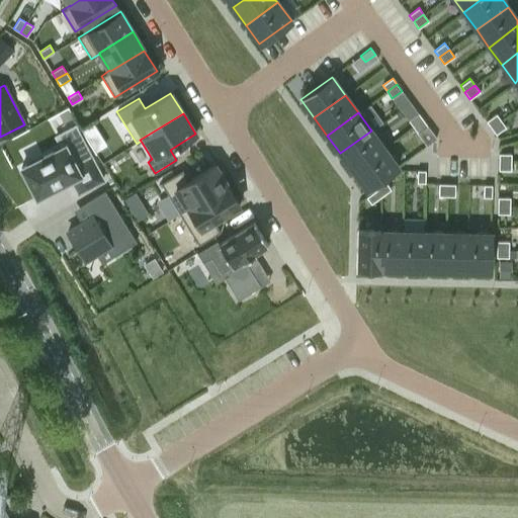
[(418,113),(408,120),(413,126),(423,119),(418,113)]
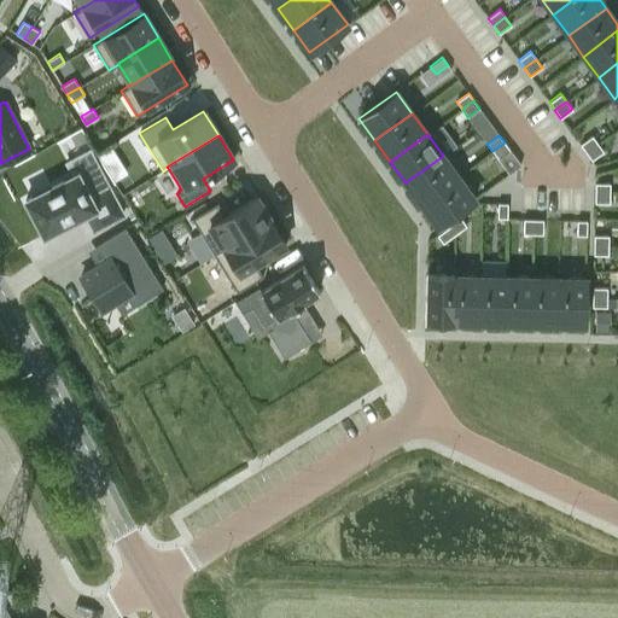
[(579,144),(586,152),(598,144),(592,135),(579,144)]
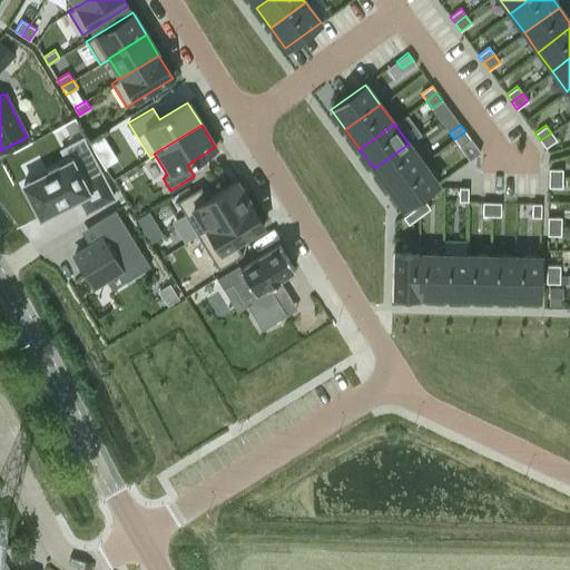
[(471,139),(465,131),(454,139),(460,147),(471,139)]
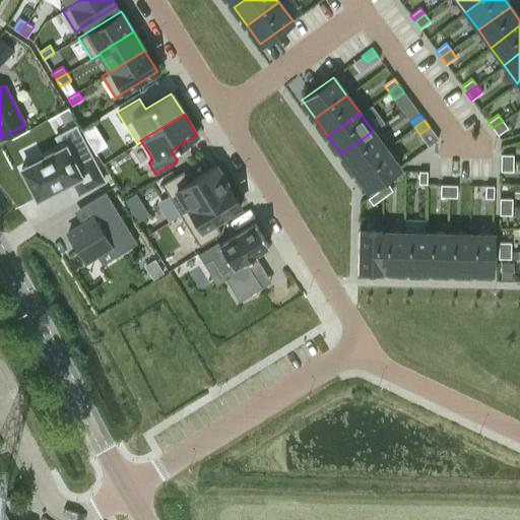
[(498,134),(508,127),(503,121),(493,128),(498,134)]
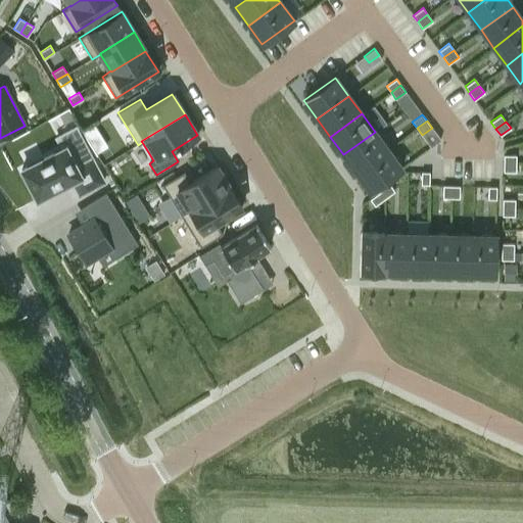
[(343,154),(355,173),(388,149),(375,132),(343,154)]
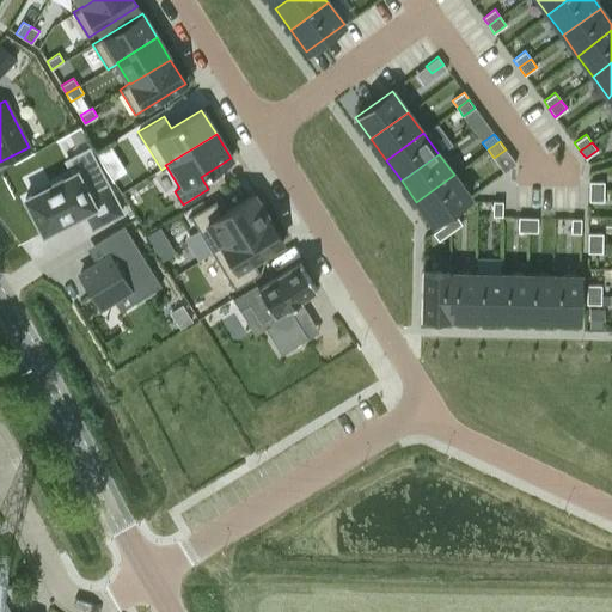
[(89,195),(75,171),(25,199),(43,232),(84,210),(92,227),(122,213),(108,184),(89,195)]
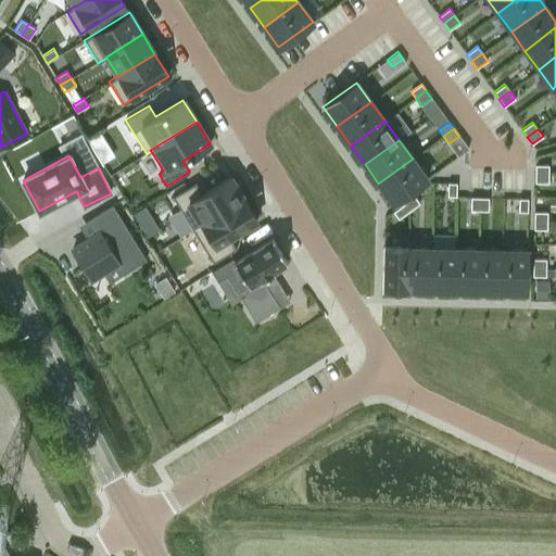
[(427,178),(413,159),(378,184),(393,203),(427,178)]
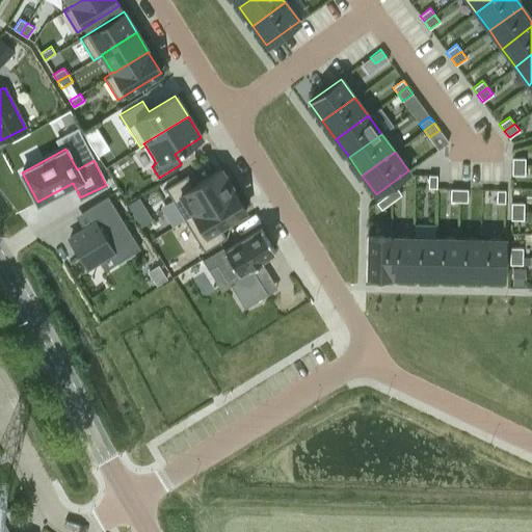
[(512,157),(511,166),(525,166),(525,158),(512,157)]
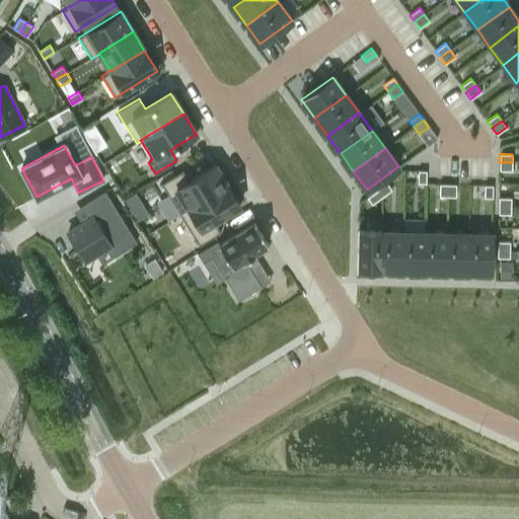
[(499,170),(511,170),(512,162),(499,162),(499,170)]
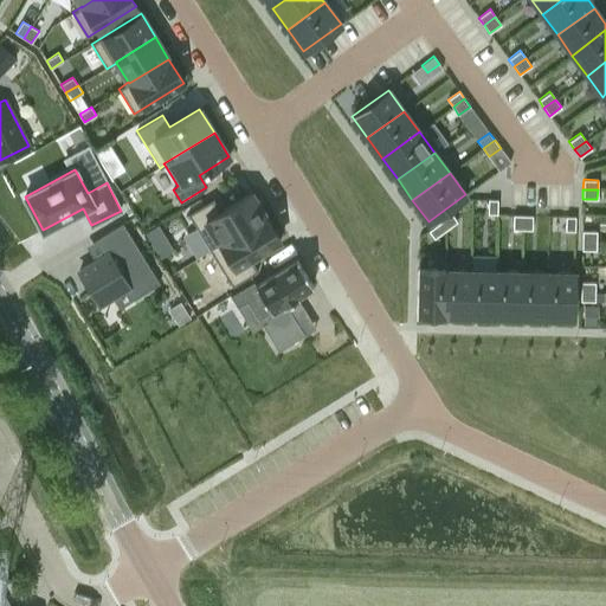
[(213,198),(188,213),(210,250),(265,216),(251,192),(220,211),(213,198)]
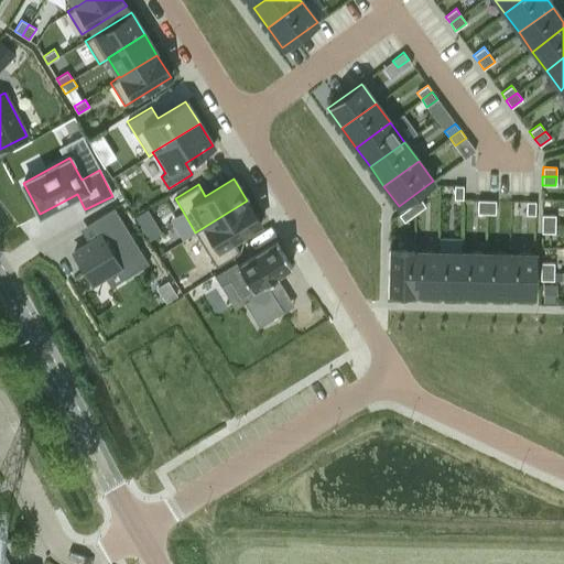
[(463,198),(463,185),(454,185),(454,198),(463,198)]
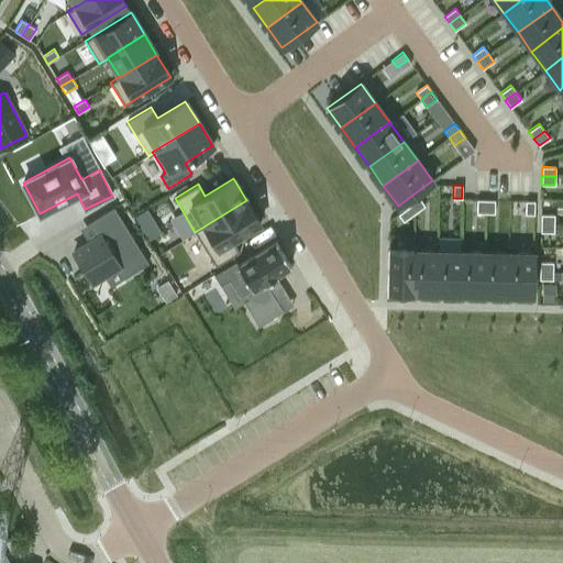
[(424,206),(419,198),(409,206),(414,213),(424,206)]
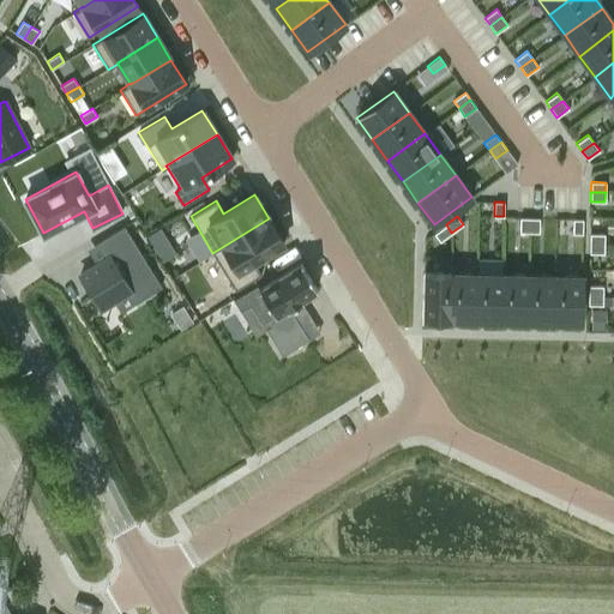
[(519,217),(519,232),(529,233),(530,218),(519,217)]
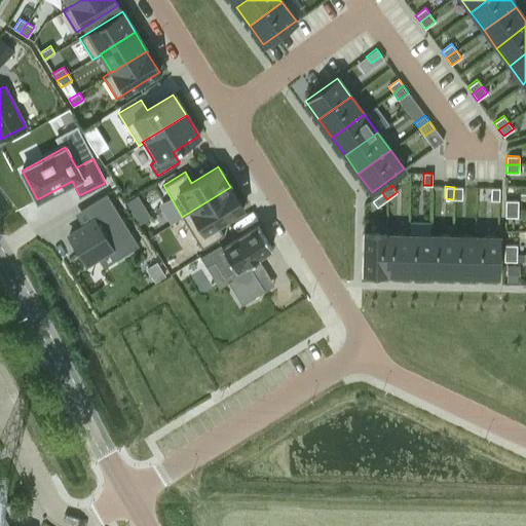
[(230,187),(182,217),(201,249),(224,235),(217,224),(243,208),(230,187)]
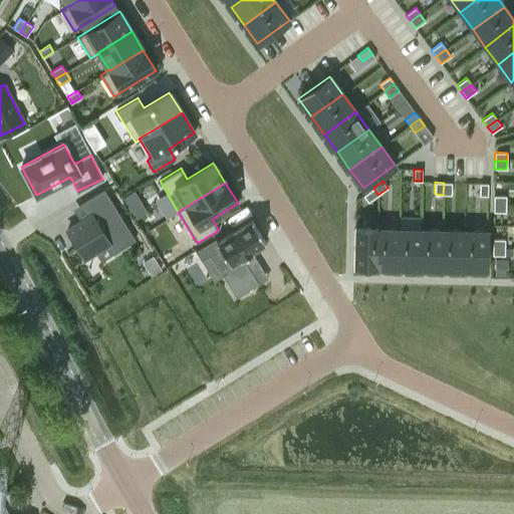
[(451,195),(452,183),(444,183),(443,195),(451,195)]
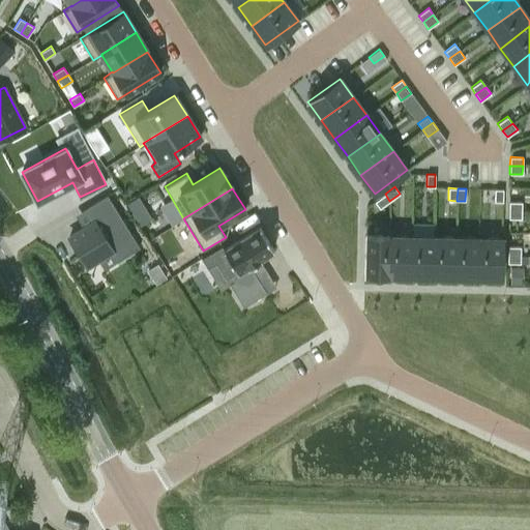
[(494,202),(503,202),(503,189),(495,188),(494,202)]
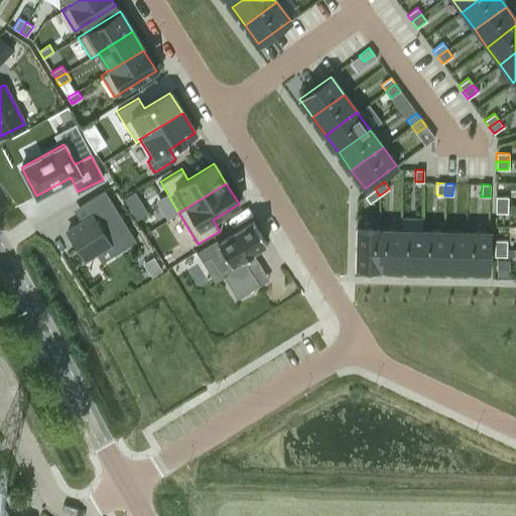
[(379,196),(375,188),(365,197),(370,203),(379,196)]
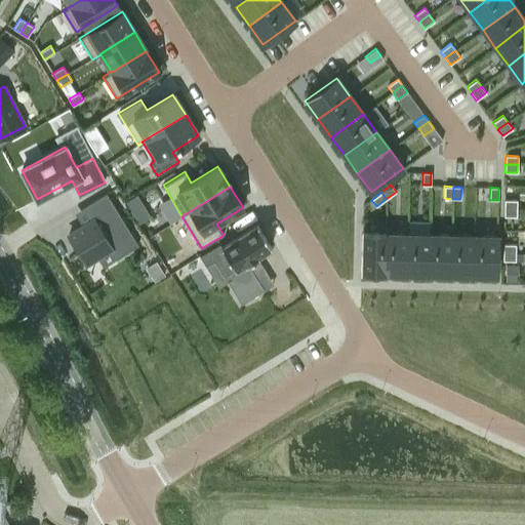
[(90,221),(69,235),(85,263),(108,249),(114,259),(138,245),(106,193),(82,208),(90,221)]
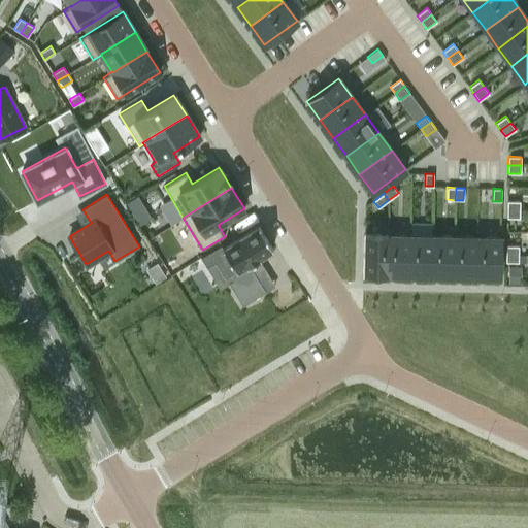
[(143,204),(137,196),(127,202),(132,211),(143,204)]
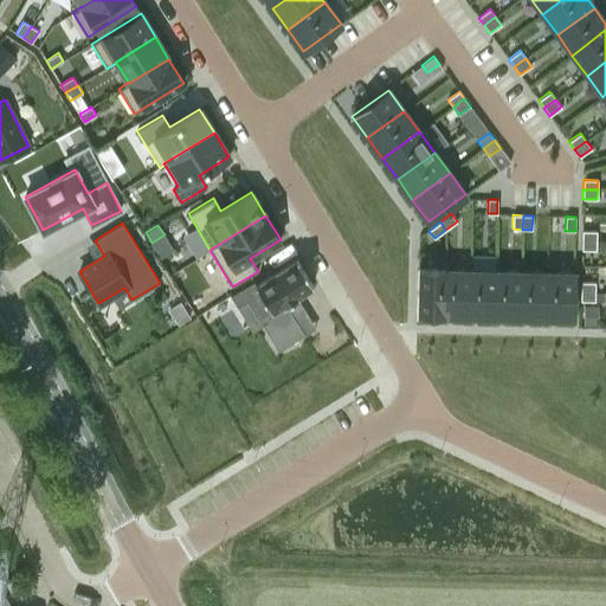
[(597,231),(582,231),(581,240),(597,240),(597,231)]
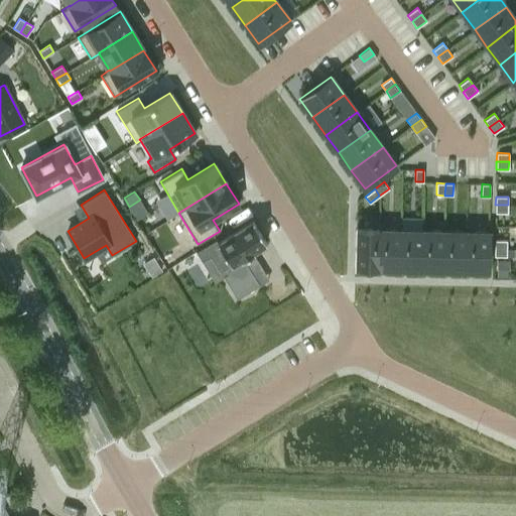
[(508,205),(495,205),(495,213),(507,213),(508,205)]
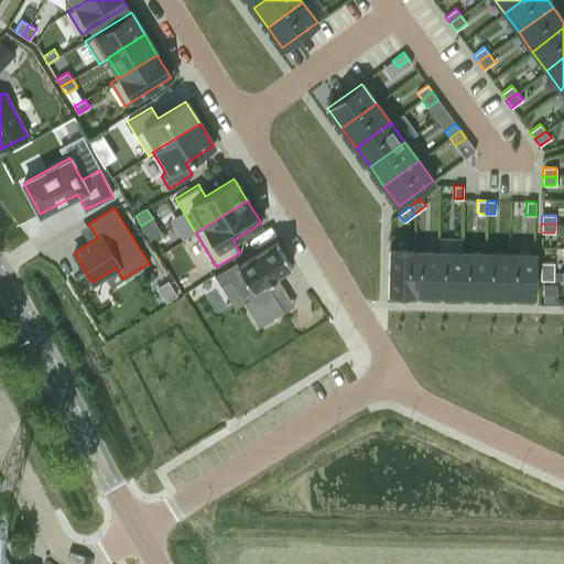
[(214,274),(220,285),(230,280),(240,295),(246,293),(249,299),(243,302),(259,326),(284,311),(269,286),(267,288),(264,284),(278,275),(277,274),(291,266),(277,241),(238,264),(236,261),(214,274)]
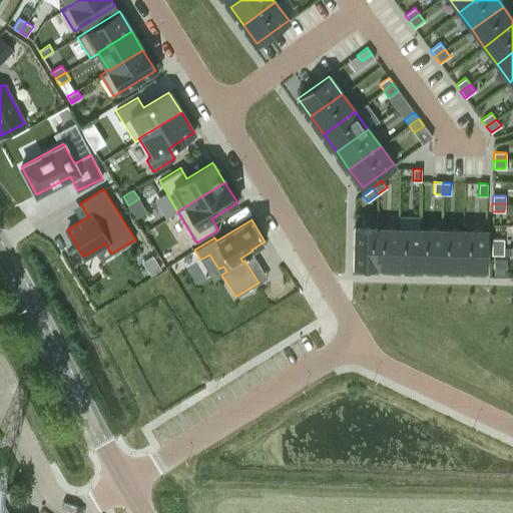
[(354,227),(353,266),(376,267),(377,227),(354,227)]
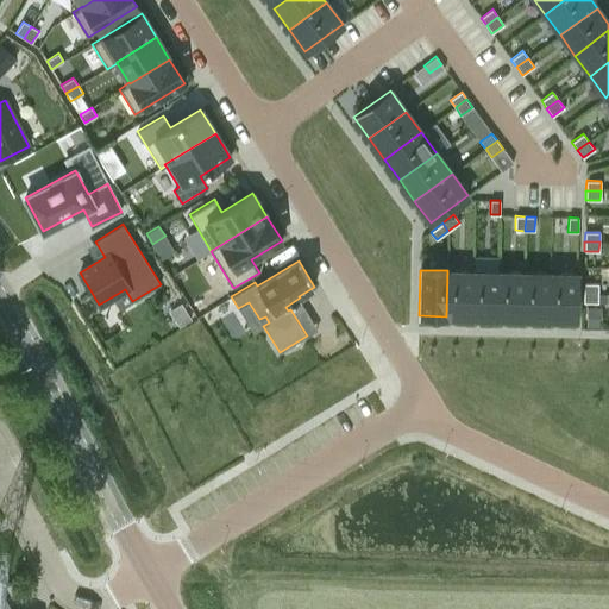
[(446,316),(471,316),(472,271),(447,270),(446,316)]
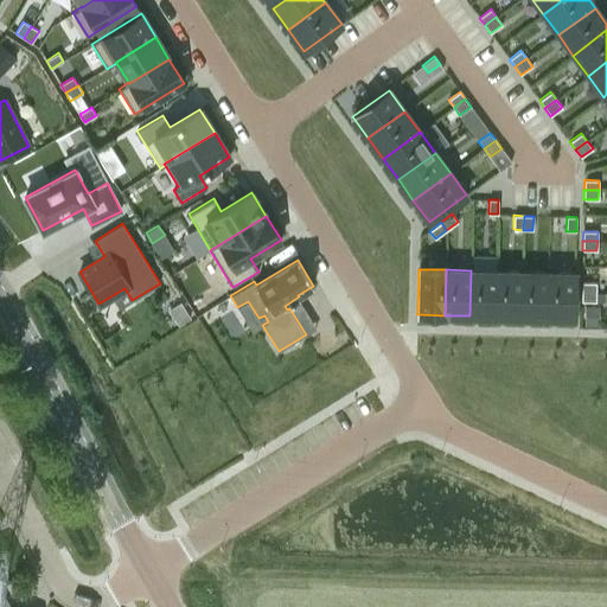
[(470,315),(496,317),(497,270),(471,270),(470,315)]
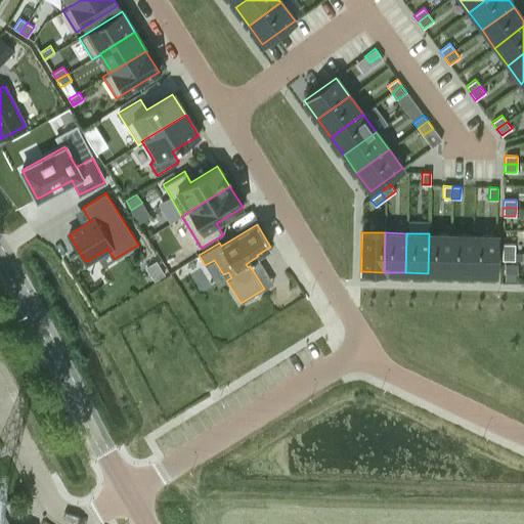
[(450,234),(429,233),(428,273),(449,274),(450,234)]
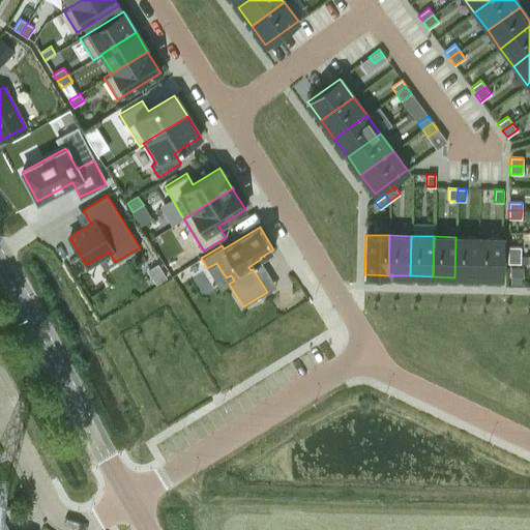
[(454,277),(477,277),(478,237),(455,237),(454,277)]
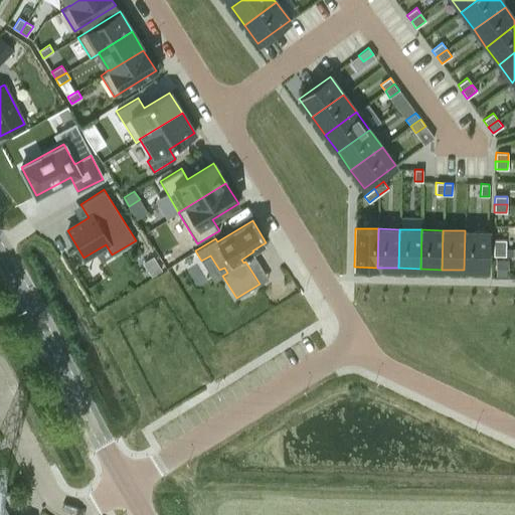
[(486,271),(487,231),(465,230),(464,270),(486,271)]
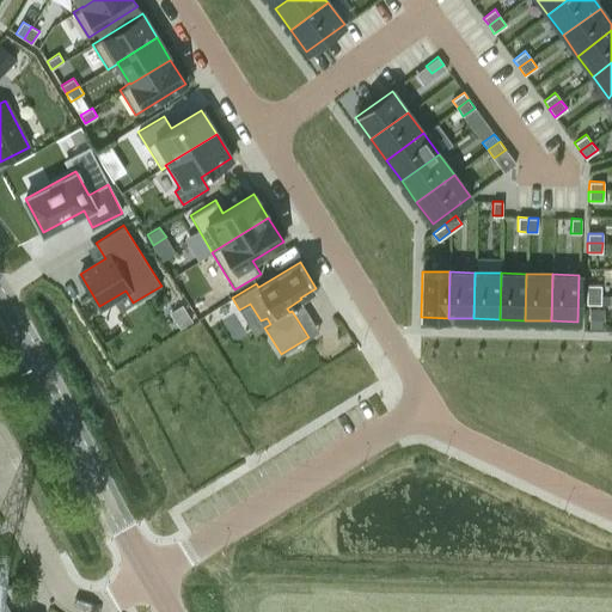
[(601,285),(587,285),(586,294),(601,294),(601,285)]
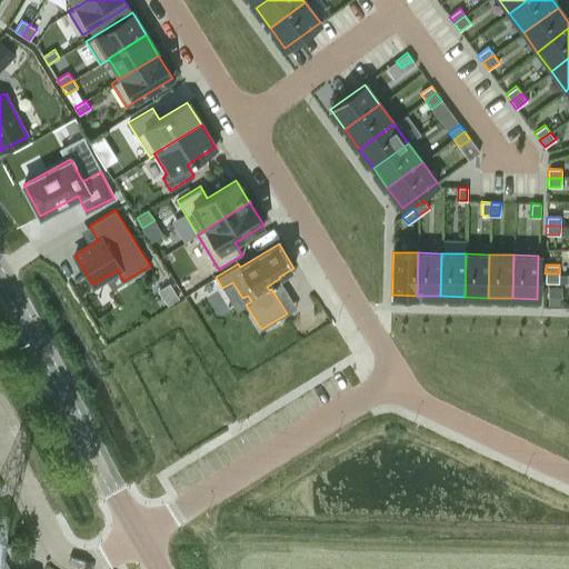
[(545,282),(558,282),(559,273),(545,273),(545,282)]
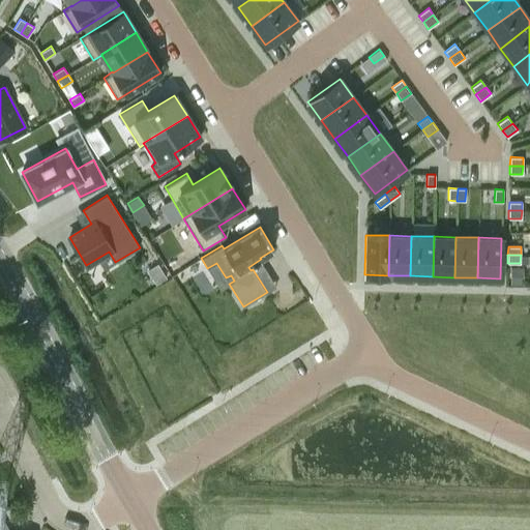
[(165,277),(157,265),(148,270),(156,283),(165,277)]
